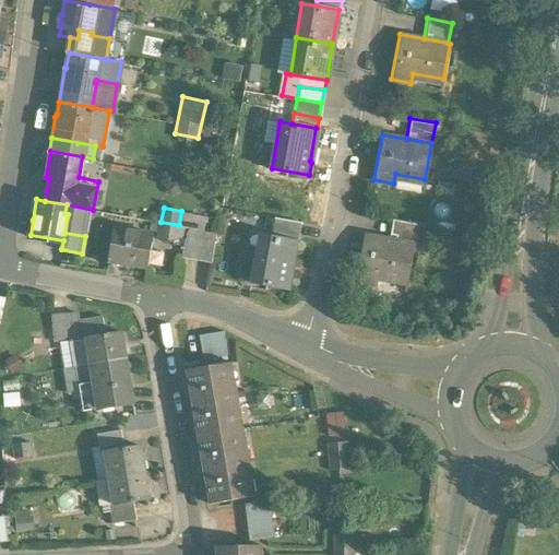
[(300,221),(275,216),(273,231),(298,235),(300,221)]
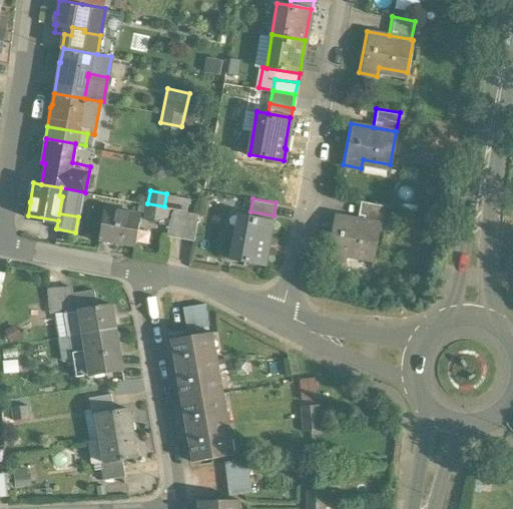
[(383,203),(360,199),(357,218),(379,222),(383,203)]
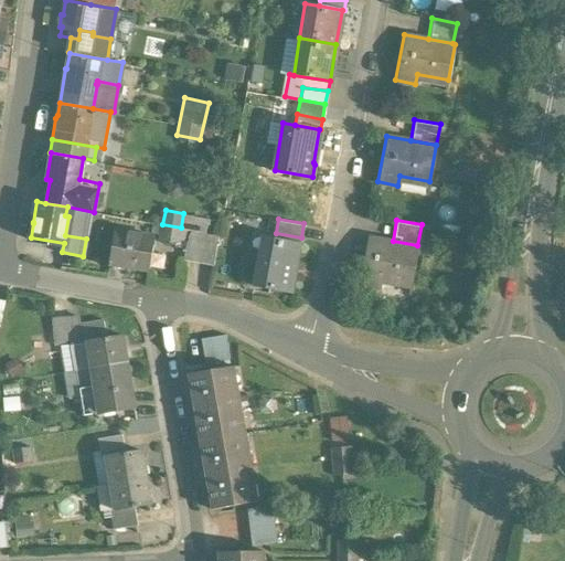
[(162,224),(153,223),(151,232),(161,233),(160,237),(185,243),(188,230),(181,228),(162,224)]
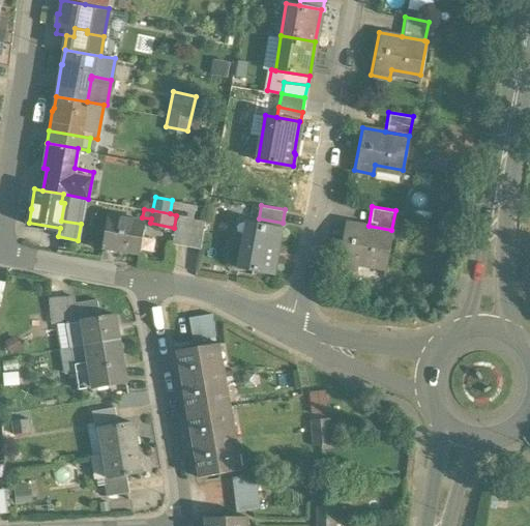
[(145,221),(108,214),(102,246),(140,253),(145,221)]
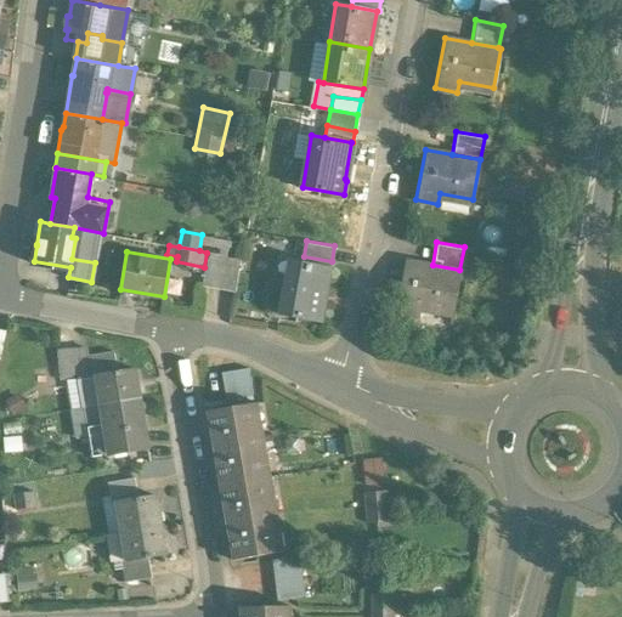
[(241,259),(209,253),(203,284),(236,290),(241,259)]
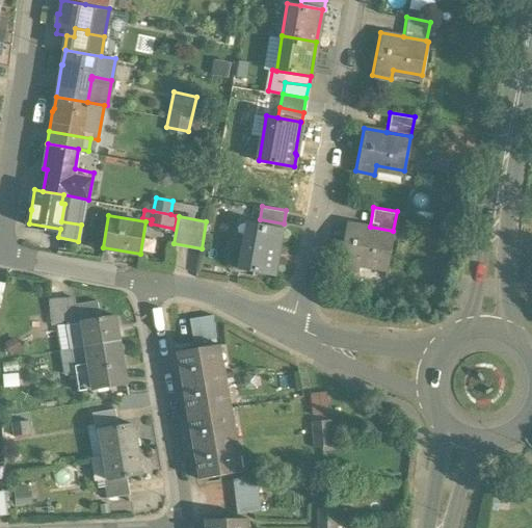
[(282,229),(246,222),(239,268),(274,273),(282,229)]
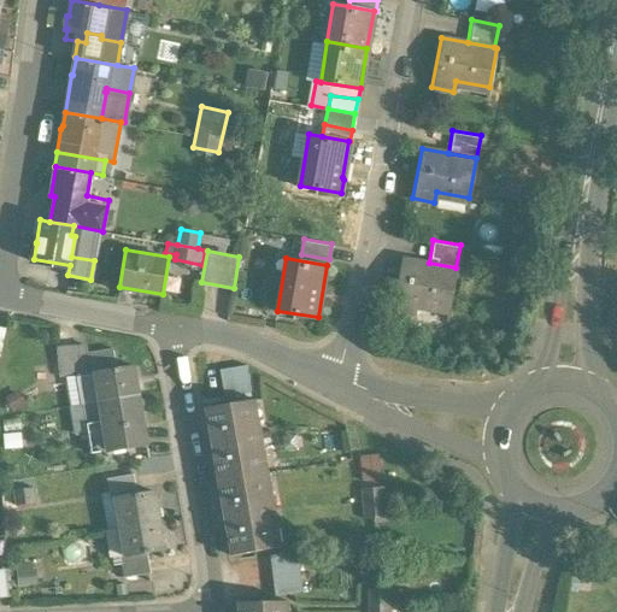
[(429,263),(401,258),(393,307),(416,312),(417,301),(450,307),(456,268),(429,263)]
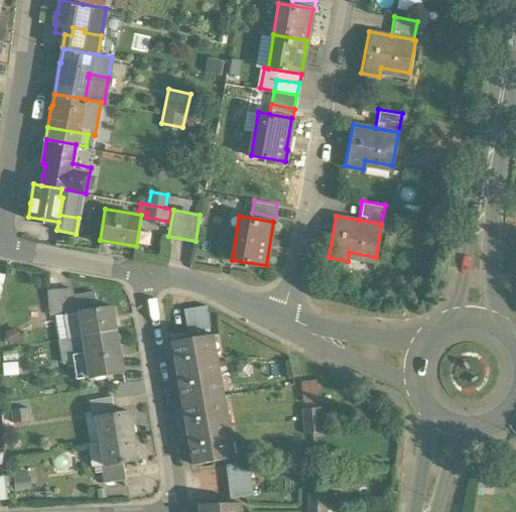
[(74,285),(47,289),(51,314),(65,312),(77,310),(74,292),(75,292),(74,285)]
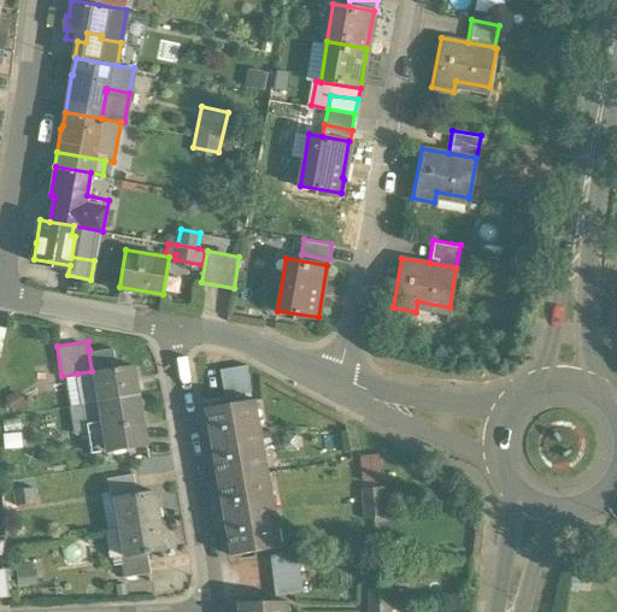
[(89,349),(88,349),(92,371),(77,374),(82,402),(139,393),(134,364),(117,366),(115,346),(89,349)]
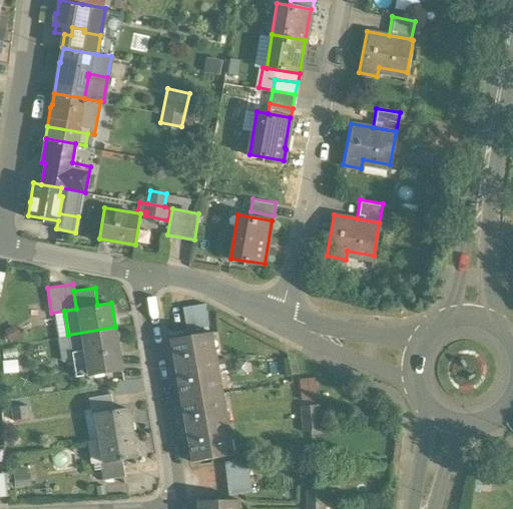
[(204,303),(182,306),(185,328),(208,324),(204,303)]
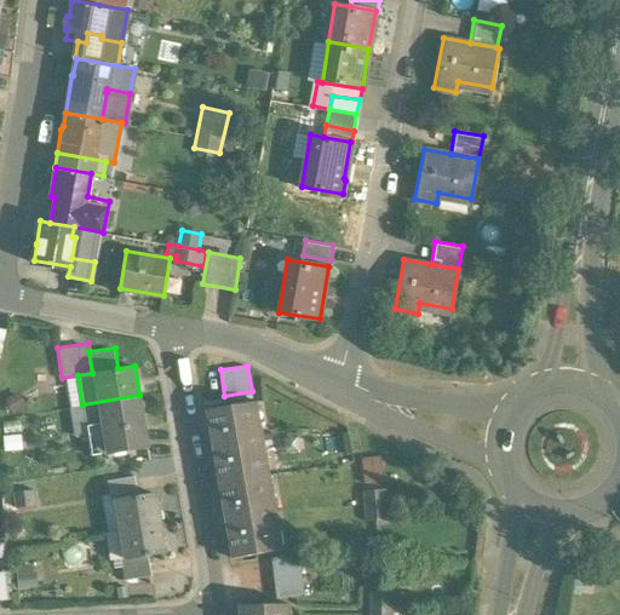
[(139,395),(82,404),(90,454),(148,446),(139,395)]
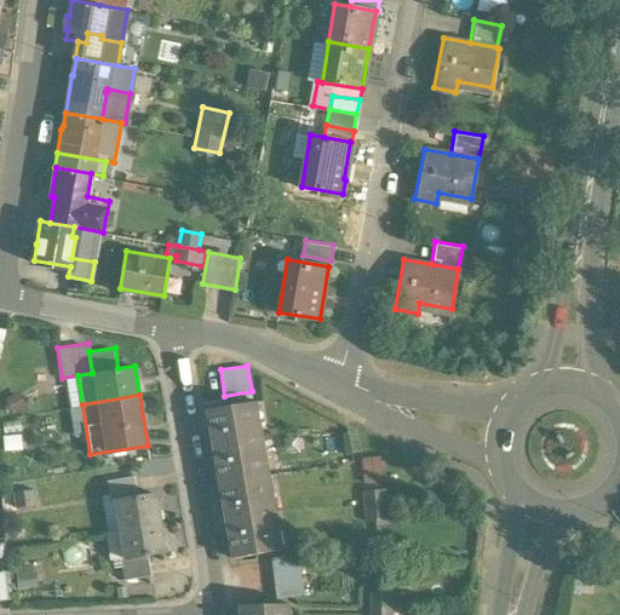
[(256,401),(207,409),(220,482),(269,473),(256,401)]
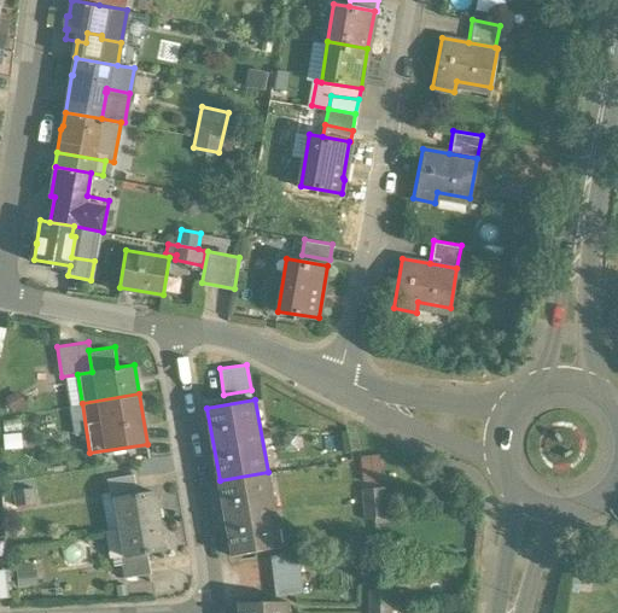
[(268,472),(220,480),(232,554),(280,546),(268,472)]
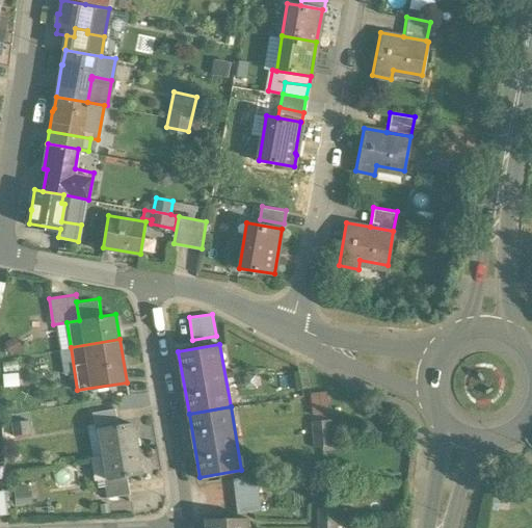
[(115,407),(92,412),(96,429),(100,429),(118,426),(115,407)]
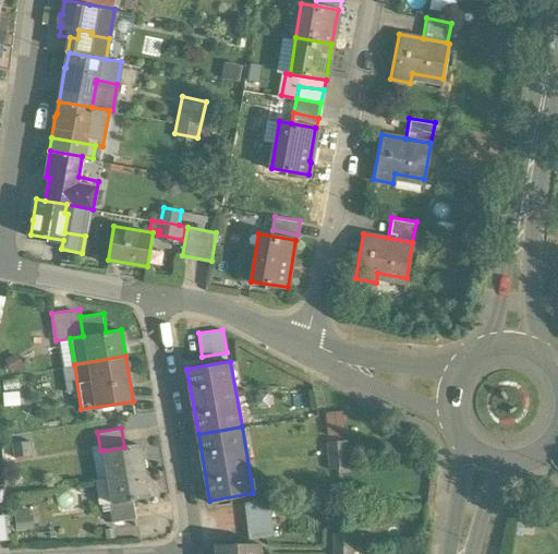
[(346,438),(327,440),(329,467),(348,466),(346,438)]
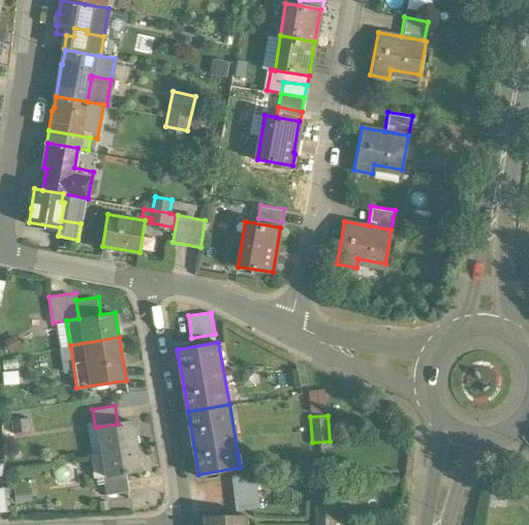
[(118,424),(99,427),(103,451),(135,445),(131,421),(118,424)]
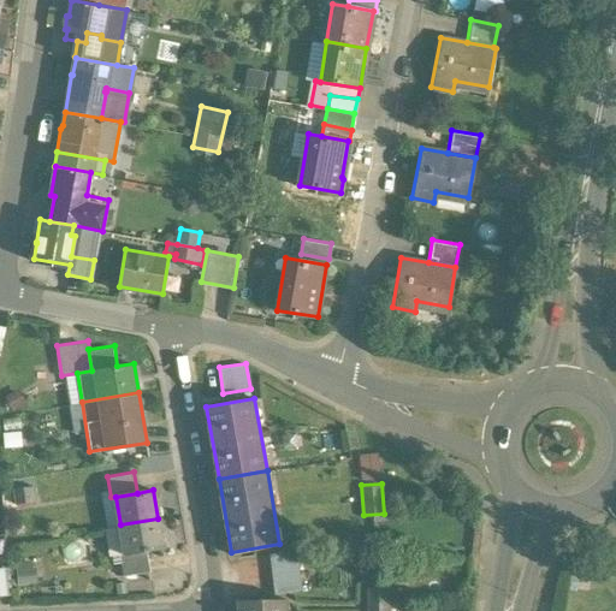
[(163,549),(158,518),(120,525),(125,553),(125,555),(146,551),(163,549)]
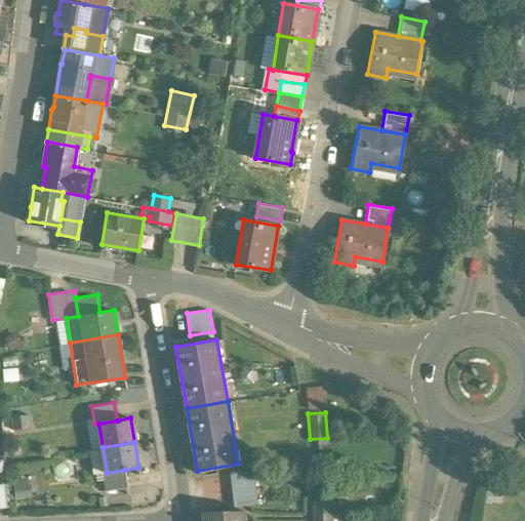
[(258,503),(253,469),(231,472),(235,507),(258,503)]
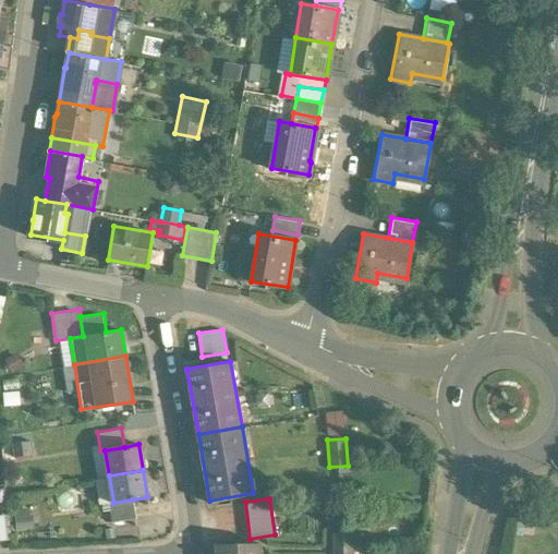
[(132,500),(113,503),(113,502),(109,502),(112,521),(135,518),(132,500)]
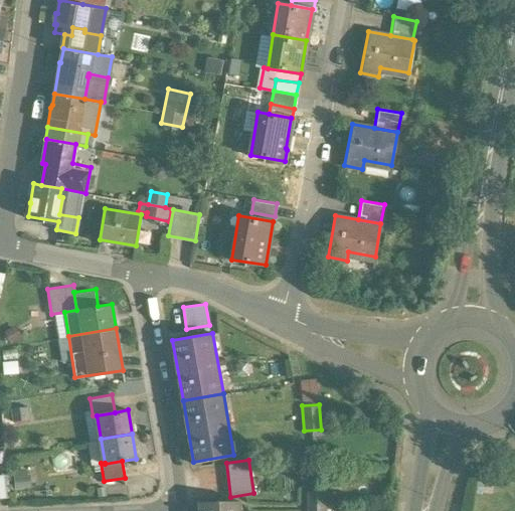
[(326,510),(327,490),(309,490),(308,510),(326,510)]
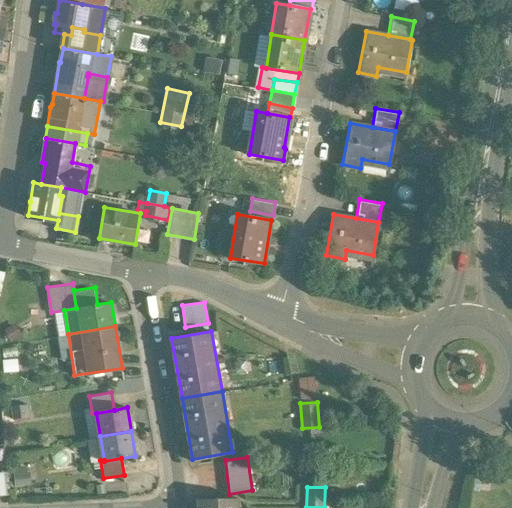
[(239,507),(239,498),(198,499),(198,507),(239,507)]
